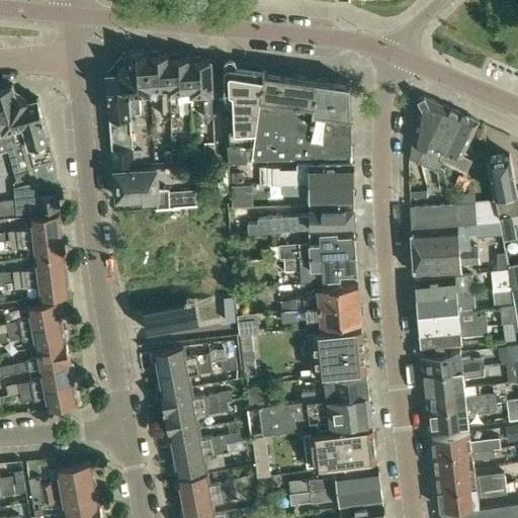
[(147,51),(124,52),(125,61),(121,65),(126,70),(130,113),(140,112),(139,93),(149,93),(149,88),(147,52),(147,51)]
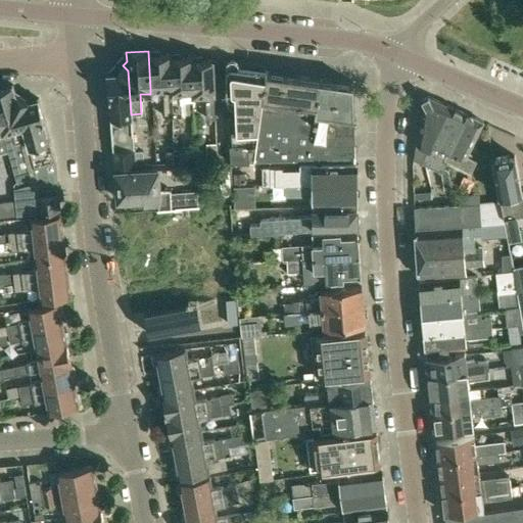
[(172,115),(169,55),(169,53),(158,54),(158,51),(148,52),(150,89),(161,88),(163,116),(172,115)]
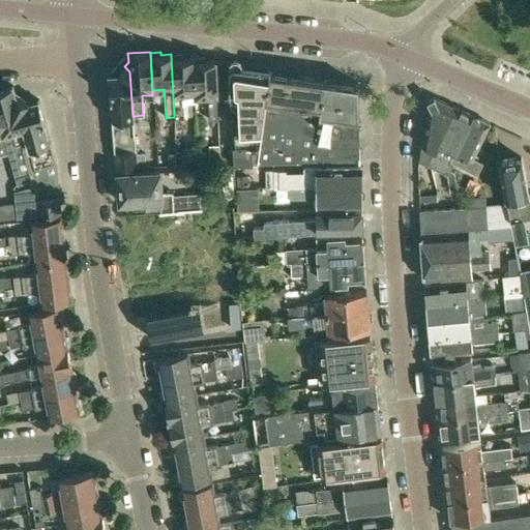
[(182,55),(171,56),(174,117),(183,117),(182,96),(194,95),(194,91),(194,58),(194,57),(182,58),(182,55)]
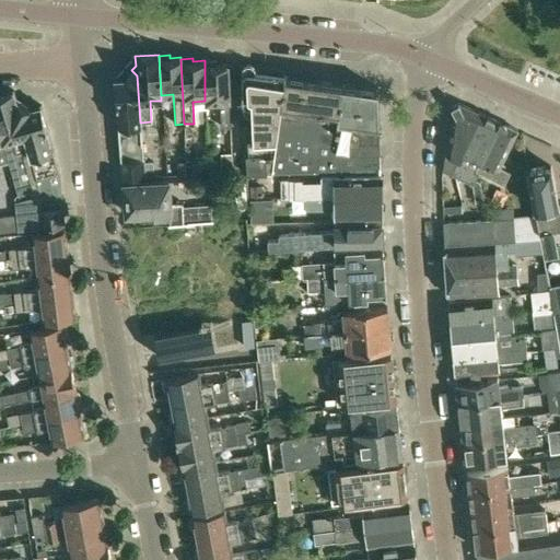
[(221,127),(231,126),(228,65),(216,65),(216,61),(205,61),(205,96),(205,101),(220,101),(221,127)]
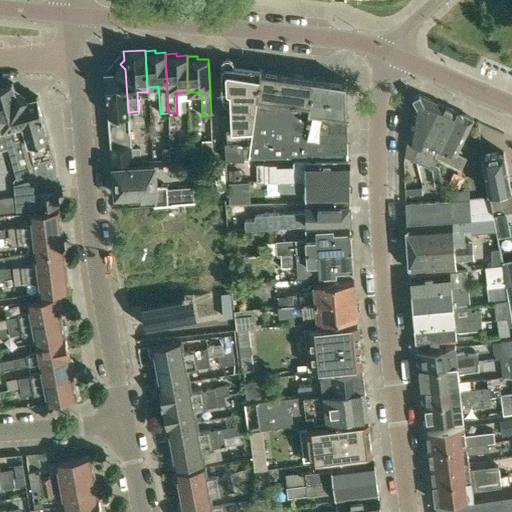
[(140,160),(140,148),(130,149),(128,112),(125,69),(120,64),(115,71),(105,71),(109,134),(110,147),(111,162),(140,160)]
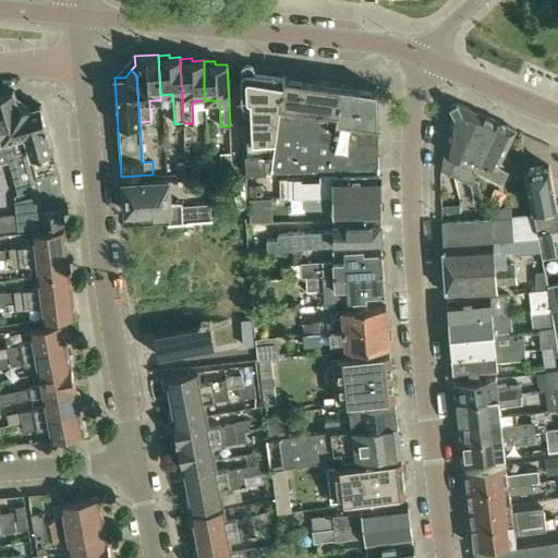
[(282,76),(282,77),(270,173),(378,171),(378,154),(355,154),(331,150),(341,84),(282,76)]
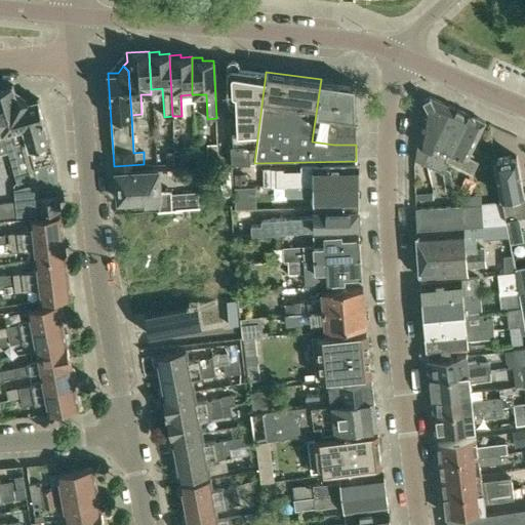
[(238,164),(254,163),(266,73),(265,73),(259,76),(246,77),(246,75),(245,75),(245,74),(244,73),(242,73),(241,73),(240,73),(239,74),(238,74),(238,75),(237,76),(237,77),(238,89),(235,89),(237,119),(238,164)]
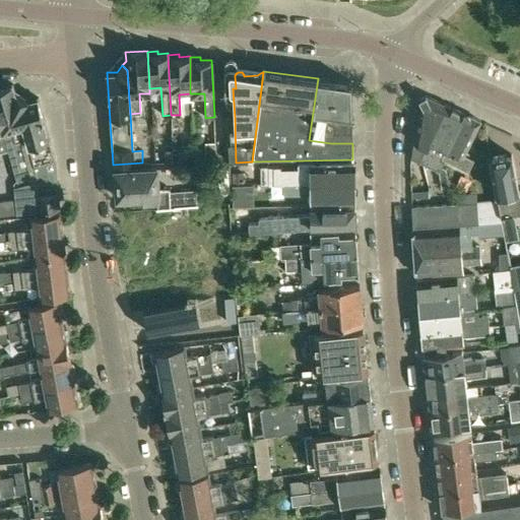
[(331,143),(352,143),(351,116),(351,83),(318,78),(309,140),(331,143)]
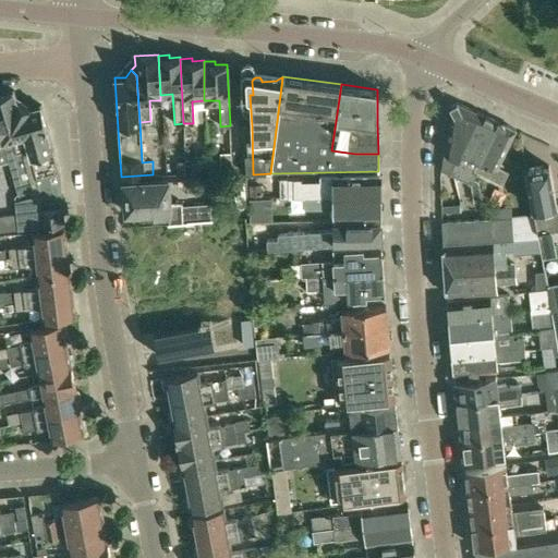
[(0,93),(0,129),(2,135),(12,174),(19,195),(32,191),(34,193),(38,192),(34,177),(36,177),(29,155),(19,111),(23,104),(16,99),(14,89),(0,93)]
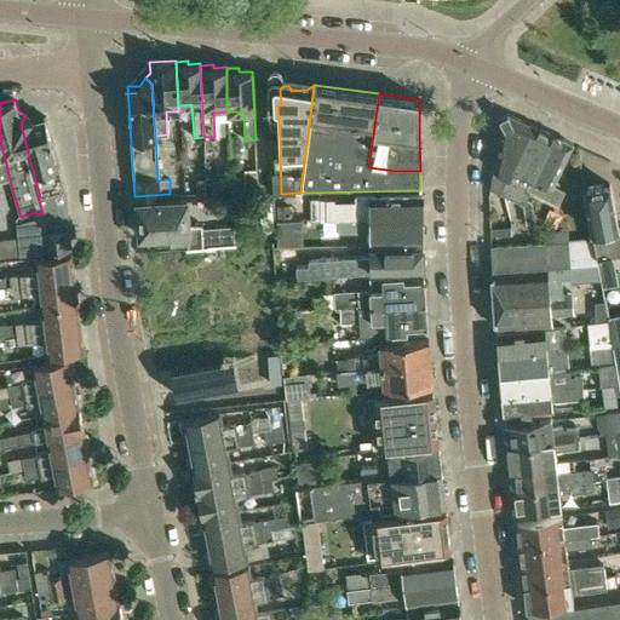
[(65,190),(45,116),(33,120),(26,115),(21,124),(33,172),(40,196),(38,196),(42,213),(38,214),(38,216),(30,219),(17,223),(21,254),(72,248),(65,190)]
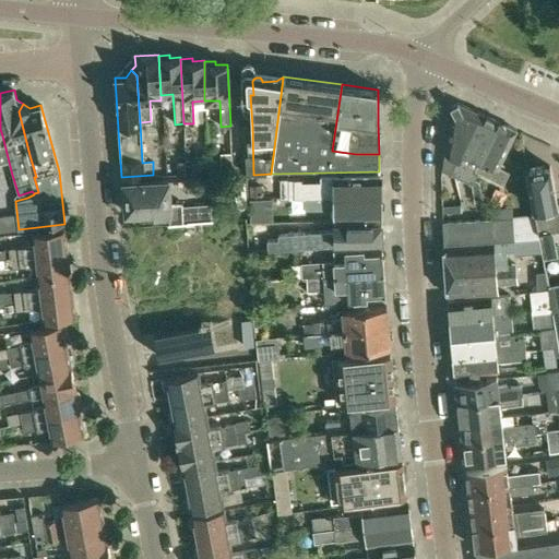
[(442,169),(452,174),(461,155),(462,156),(479,114),(459,104),(451,107),(442,169)]
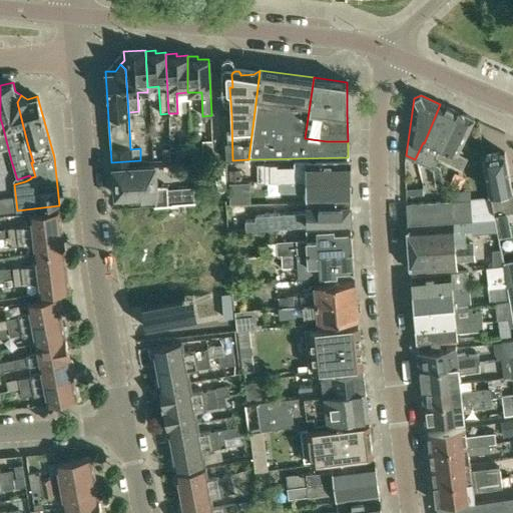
[(456,111),(440,104),(424,143),(423,142),(415,159),(433,168),(436,187),(444,185),(440,166),(436,164),(439,158),(436,157),(456,111)]
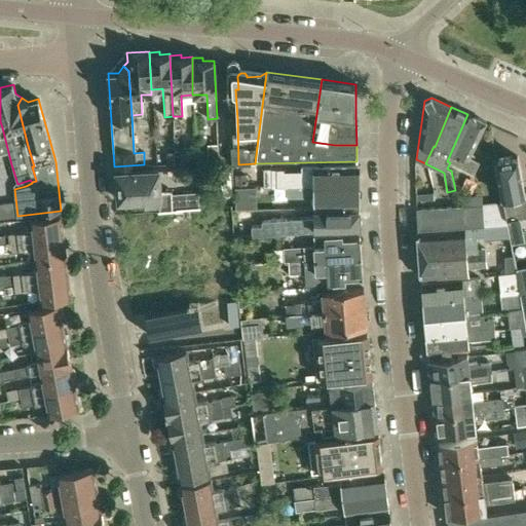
[(467,156),(484,122),(467,114),(447,161),(450,162),(462,168),(473,174),(479,162),(467,156)]
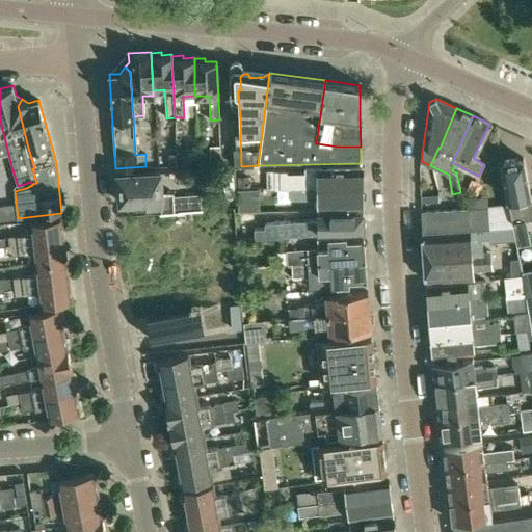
[(234,166),(241,166),(240,121),(232,121),(234,166)]
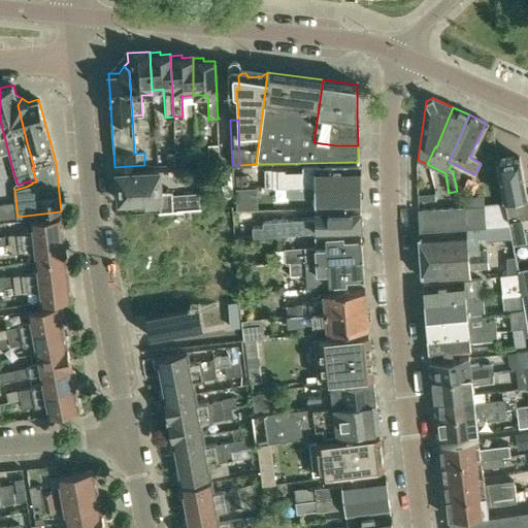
[(218,145),(208,145),(209,167),(219,166),(218,145)]
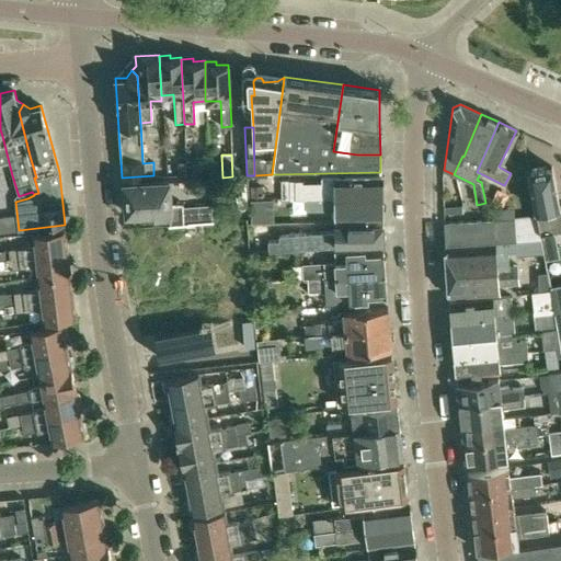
[(187,175),(186,161),(176,162),(179,176),(187,175)]
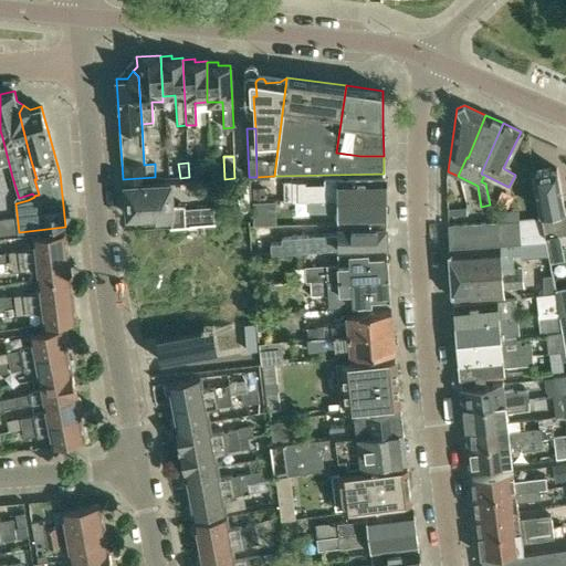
[(541,218),(544,241),(546,252),(548,252),(549,262),(562,260),(555,222),(554,222),(554,220),(565,218),(563,207),(556,168),(533,171),(541,218)]
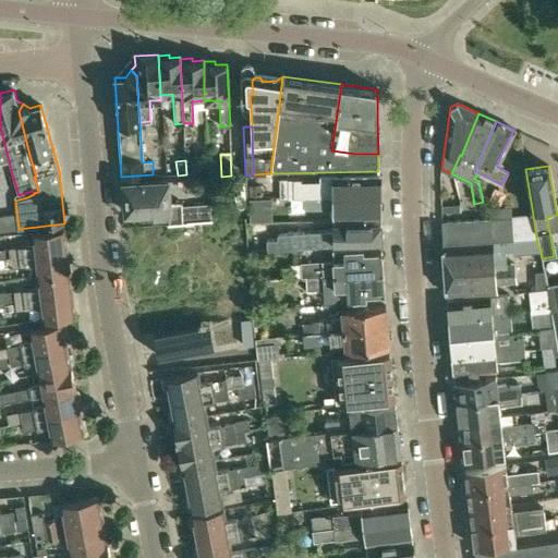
[(302,197),(379,196),(378,176),(319,177),(319,182),(300,182),(300,179),(279,179),(280,198),(302,197)]
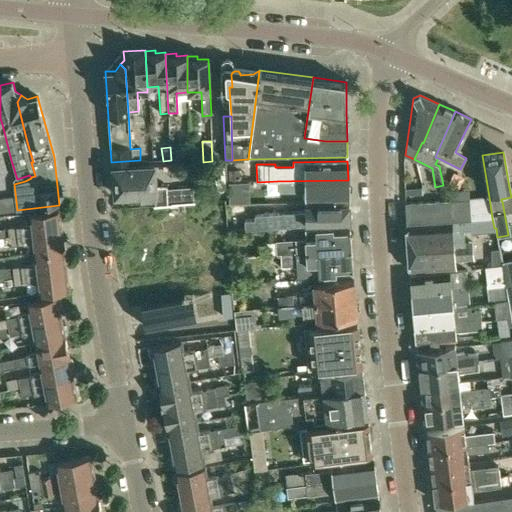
[(155,186),(154,165),(114,167),(114,170),(112,171),(113,180),(115,181),(116,195),(142,194),(142,197),(155,197),(156,205),(183,203),(194,202),(193,187),(166,189),(166,185),(155,186)]
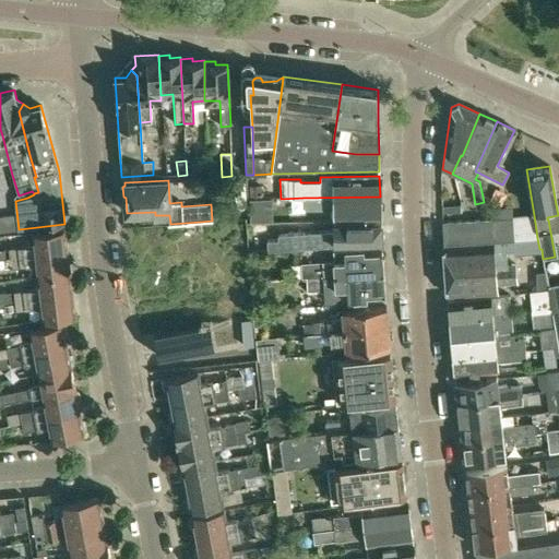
[(380,218),(380,197),(302,198),(302,210),(333,209),(333,219),(380,218)]
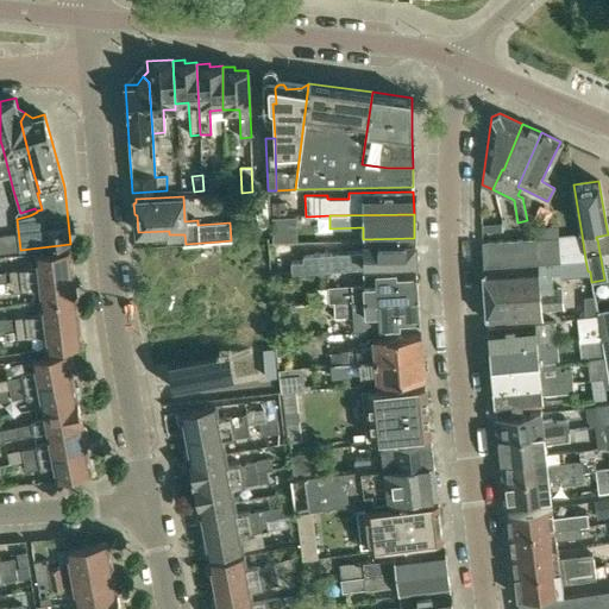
[(296,217),(271,217),(271,218),(272,218),(272,242),(297,242),(296,217)]
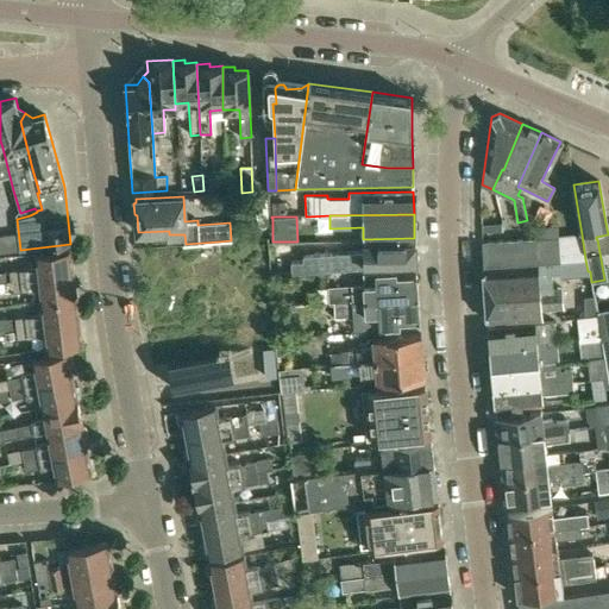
[(0,251),(19,250),(16,230),(5,231),(6,238),(0,238),(0,251)]
